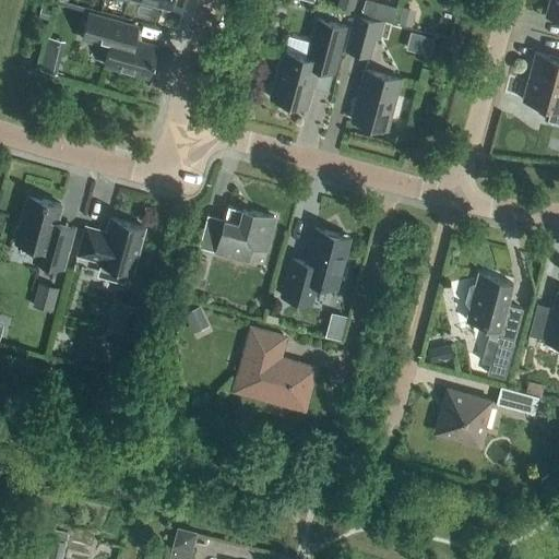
[(369,14),(372,2),(361,0),(357,0),(355,11),(369,14)]
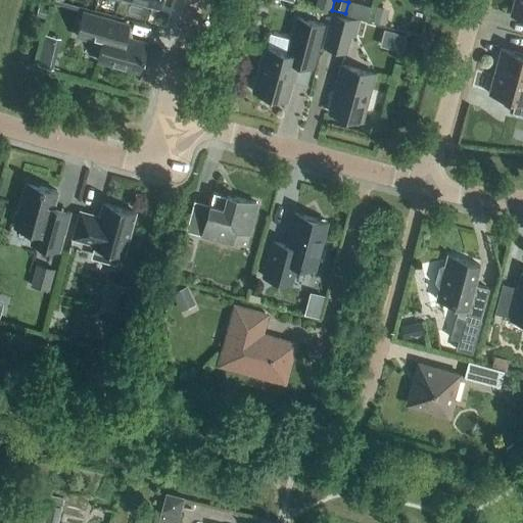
[(522,0),(513,0),(510,13),(522,17),(522,0)]
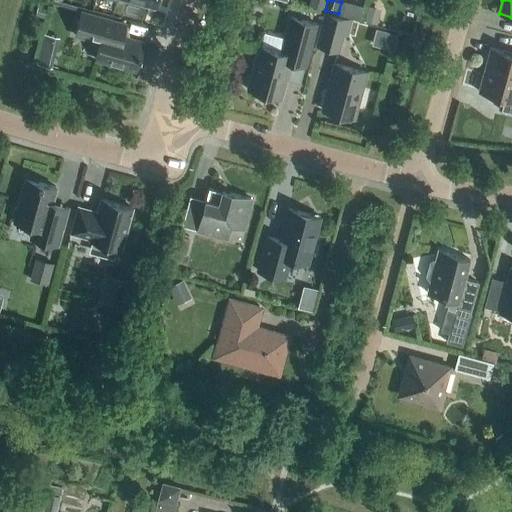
[(380,8),(368,5),(364,20),(377,23),(380,8)]
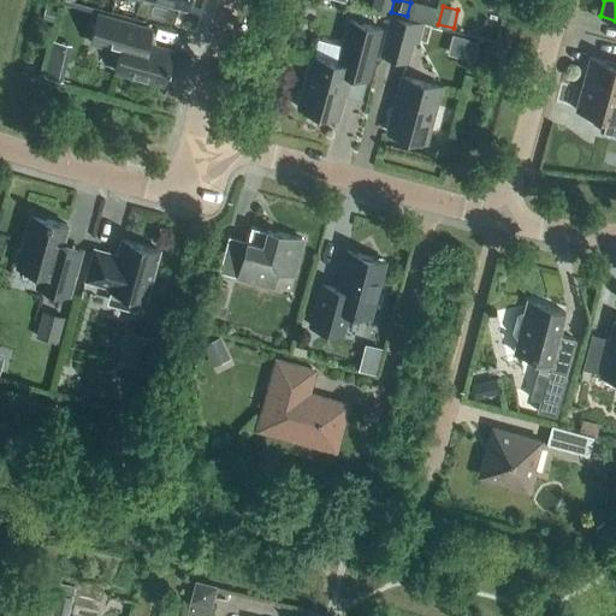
[(169,69),(173,51),(175,48),(155,43),(153,29),(98,13),(90,42),(120,49),(116,70),(132,75),(131,78),(144,81),(146,78),(163,83),(166,69),(169,69)]
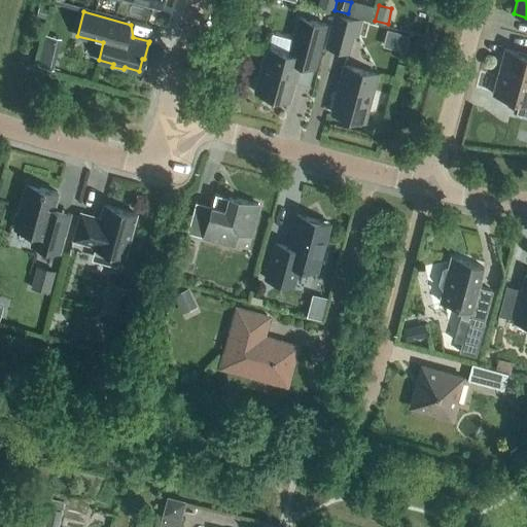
[(357,36),(361,22),(335,14),(326,45),(348,51),(352,35),(357,36)]
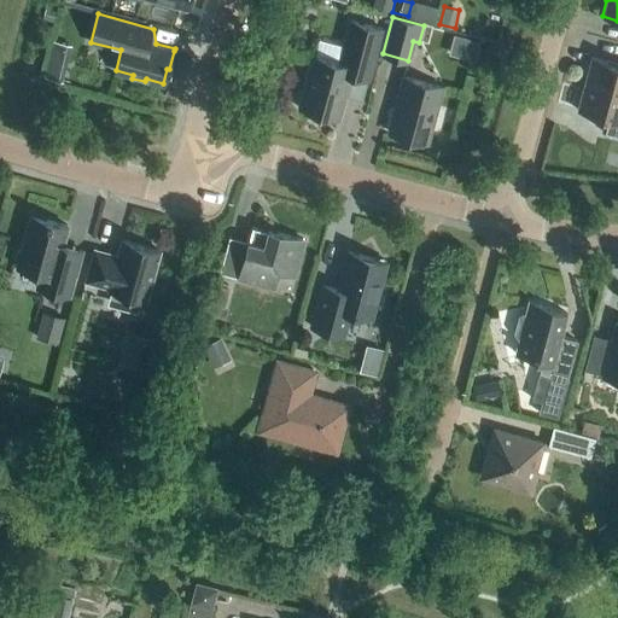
[(362,100),(382,28),(350,19),(339,62),(313,54),(298,108),(338,118),(344,95),(362,100)]
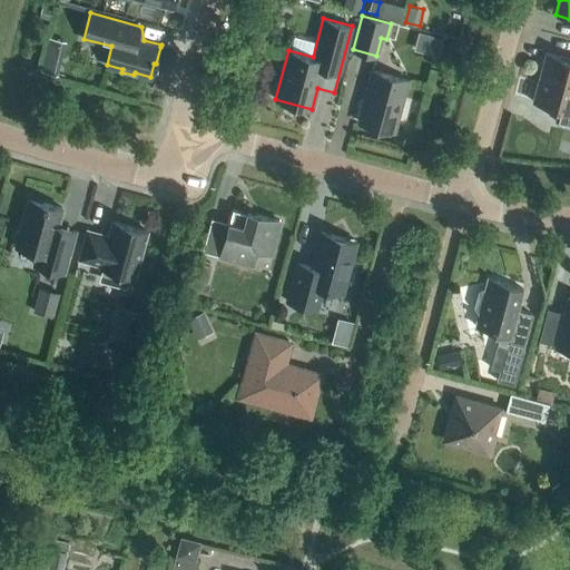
[(40,70),(53,74),(62,39),(49,36),(40,70)]
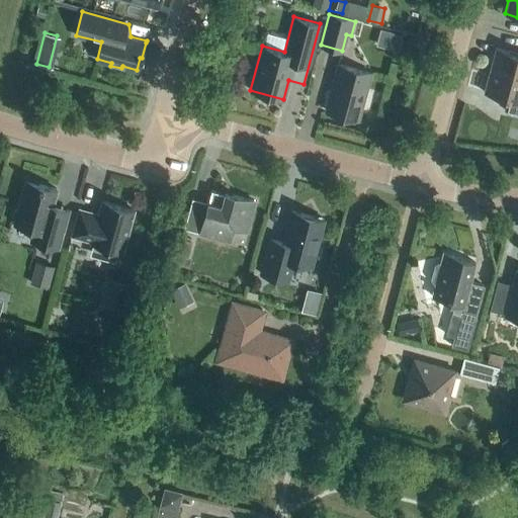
[(490,70),(517,77),(517,54),(496,48),(490,70)]
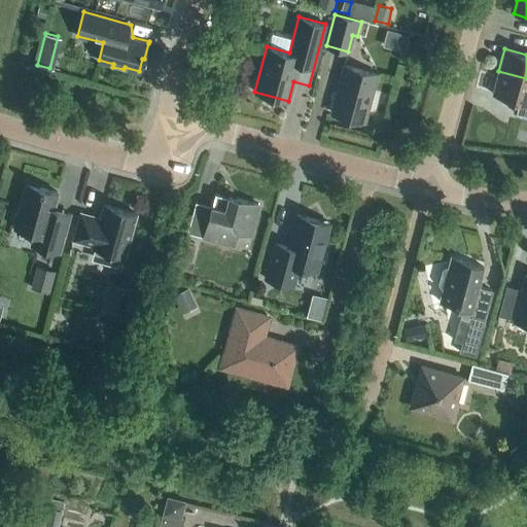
[(363,121),(377,74),(344,65),(331,112),(363,121)]
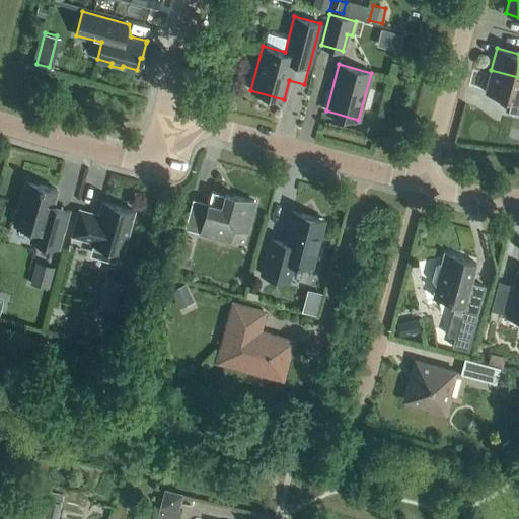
[(518,77),(491,70),(485,92),(511,99),(508,112),(518,115),(518,77)]
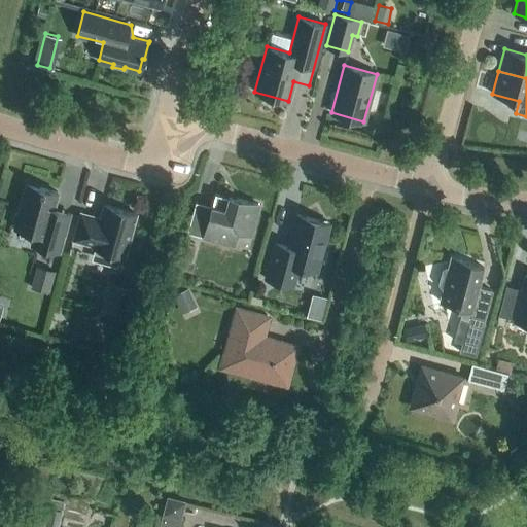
[(39,188),(26,184),(19,213),(15,212),(13,221),(15,222),(14,226),(35,233),(31,244),(59,252),(69,213),(53,209),(58,191),(40,187),(39,188)]
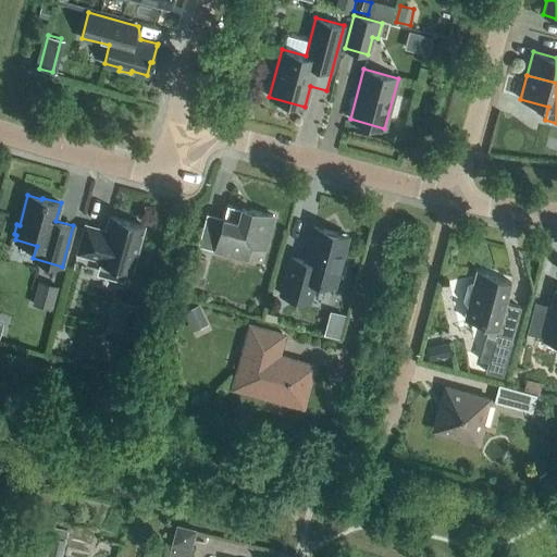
[(264,248),(273,215),(227,203),(223,218),(207,212),(197,245),(247,258),(247,257),(244,256),(247,243),(264,248)]
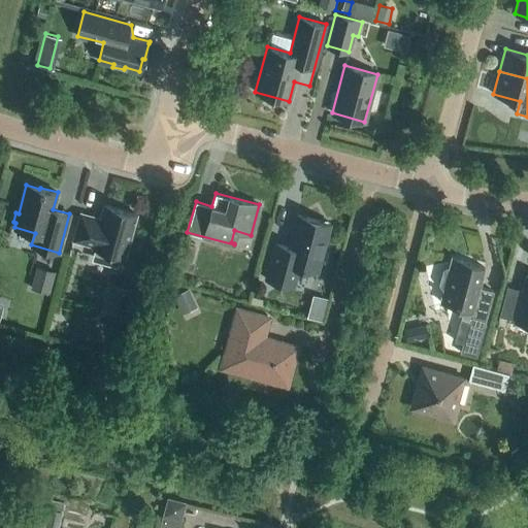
[(80,212),(73,240),(94,245),(93,248),(98,249),(95,260),(120,267),(123,255),(125,256),(136,213),(104,205),(101,218),(80,212)]
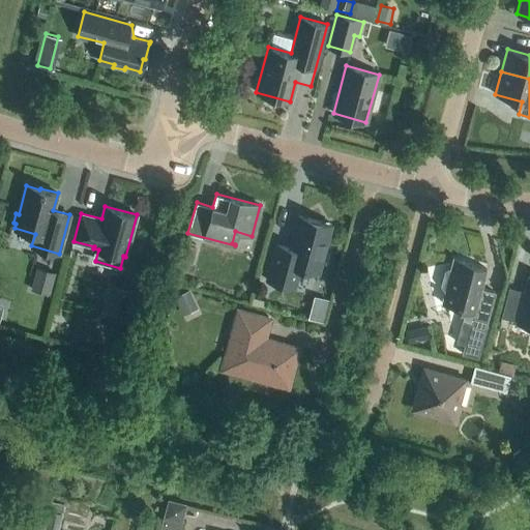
[(318,272),(330,224),(299,215),(290,247),(276,243),(266,280),(294,287),(300,267),(318,272)]
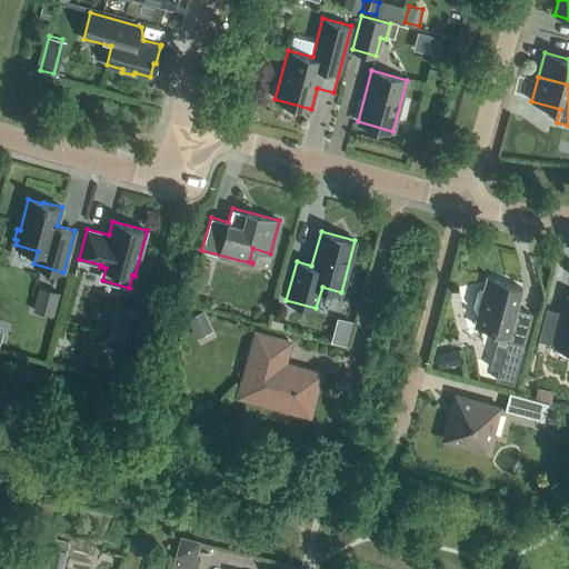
[(517,310),(522,288),(506,283),(507,281),(487,276),(483,288),(481,288),(477,290),(472,306),(476,310),(478,310),(475,325),(492,330),(492,332),(499,335),(490,368),(499,370),(496,380),(512,385),(531,313),(517,310)]
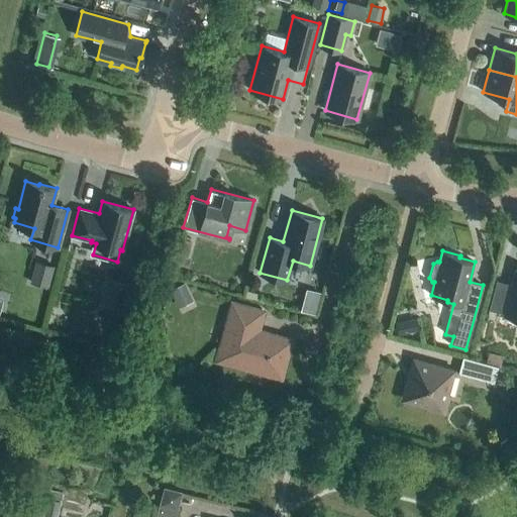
[(36,260),(30,281),(48,287),(55,265),(36,260)]
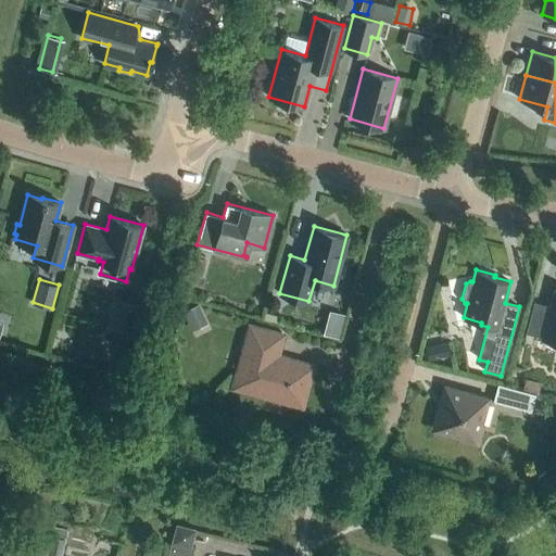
[(555,290),(554,290),(553,298),(552,297),(550,305),(534,302),(526,332),(542,337),(542,338),(555,341),(555,290)]
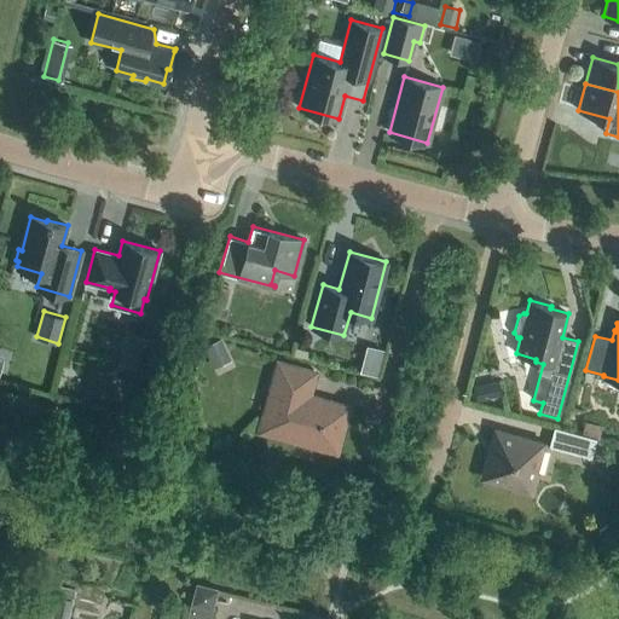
[(203,346),(214,368),(231,358),(221,337),(203,346)]
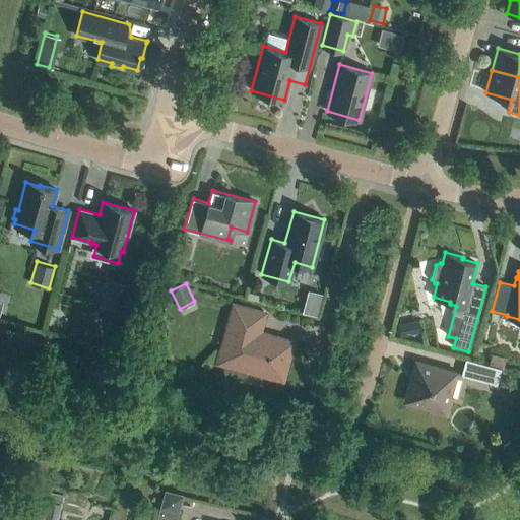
[(282,378),(291,342),(258,333),(263,313),(235,306),(219,362),(282,378)]
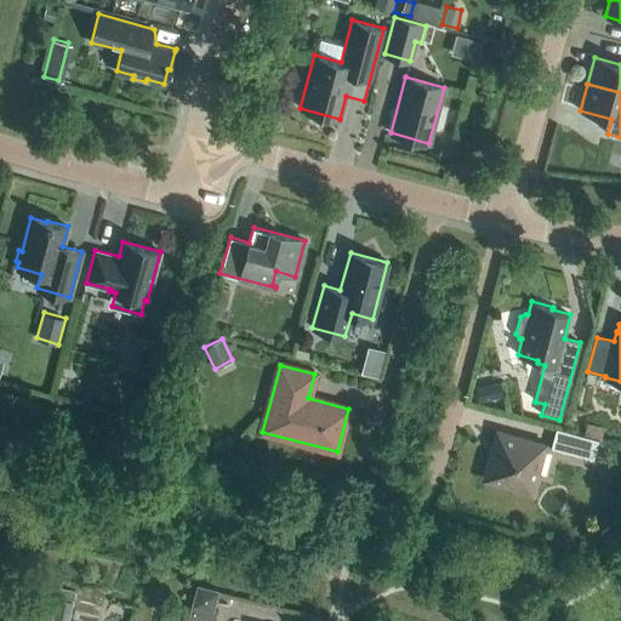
[(485,396),(496,393),(494,381),(483,382),(485,396)]
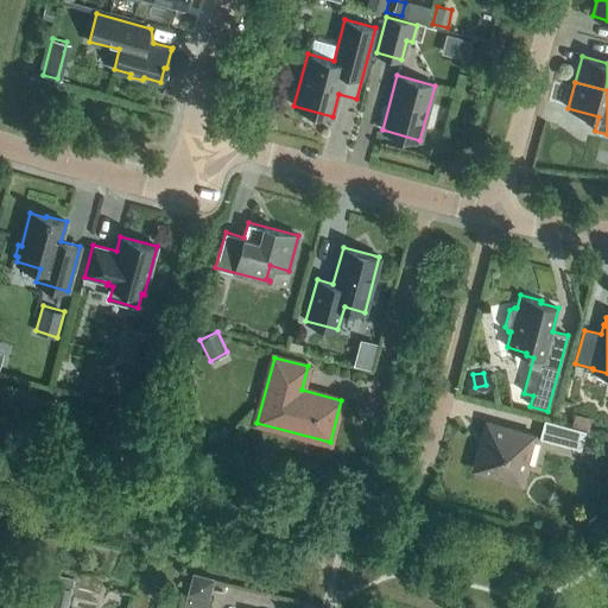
[(591,419),(575,415),(572,425),(589,429),(591,419)]
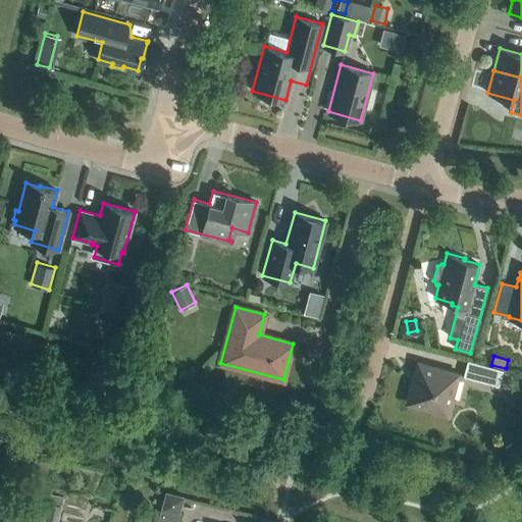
[(499,385),(503,369),(467,360),(463,375),(499,385)]
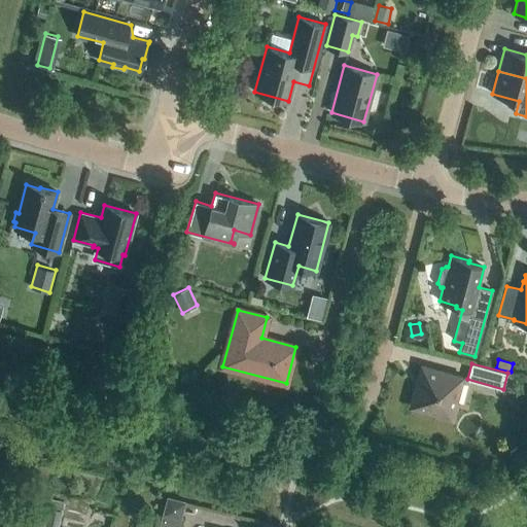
[(453,420),(457,403),(454,402),(461,377),(422,366),(411,407),(436,413),(435,416),(453,420)]
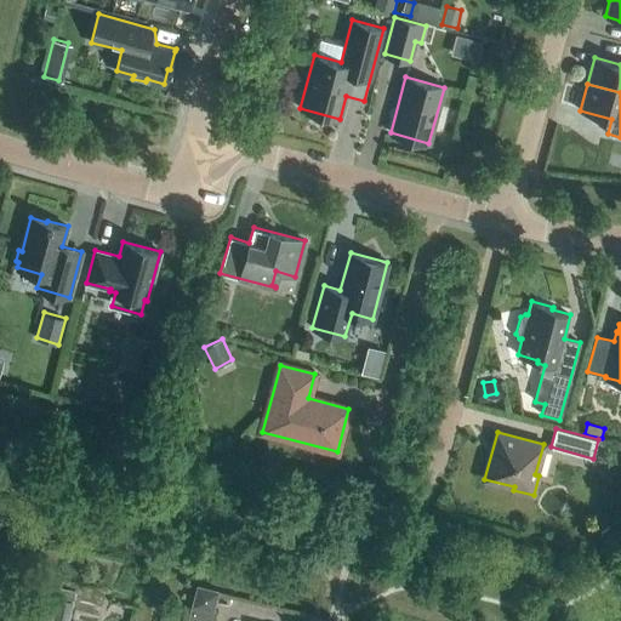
[(216,611),(222,588),(199,582),(193,604),(216,611)]
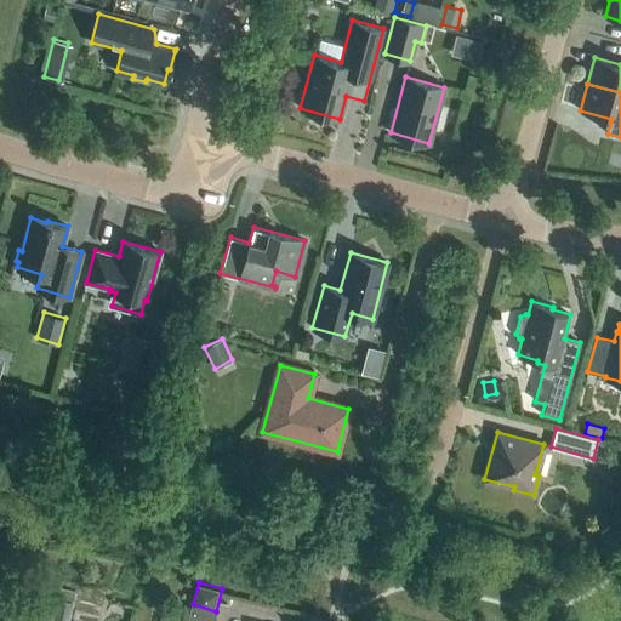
[(52,620),(68,620),(75,590),(61,587),(52,620)]
